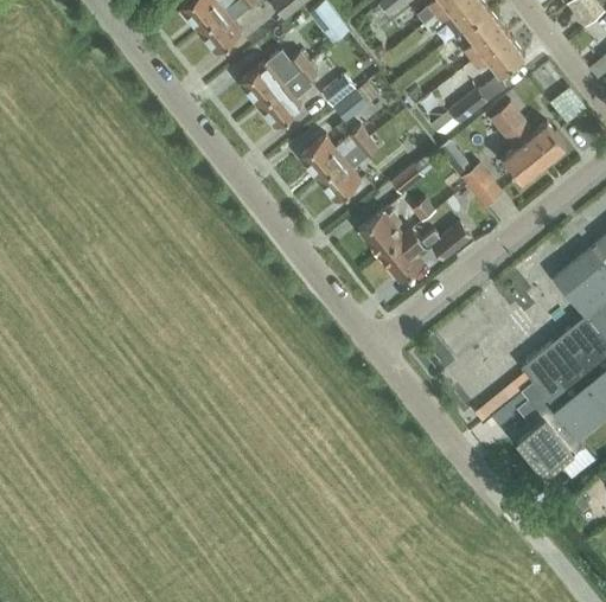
[(190,0),(178,10),(197,32),(223,11),(236,0),(190,0)]
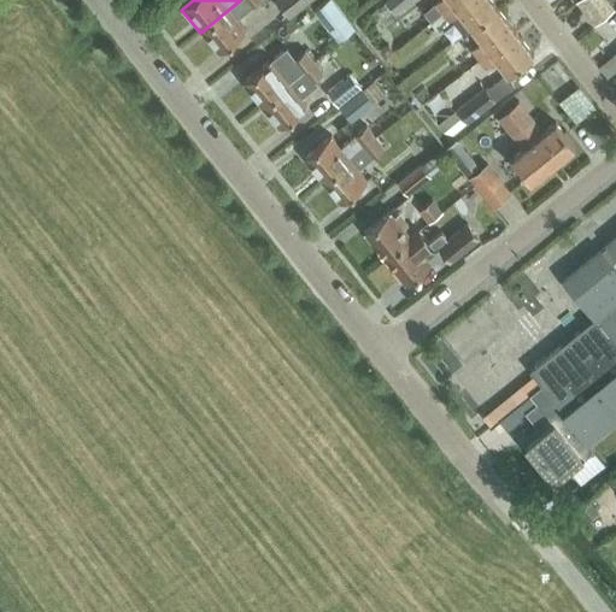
[(240,0),(227,11),(200,33),(218,56),(245,34),(235,22),(251,10),(263,1),(260,0),(240,0)]
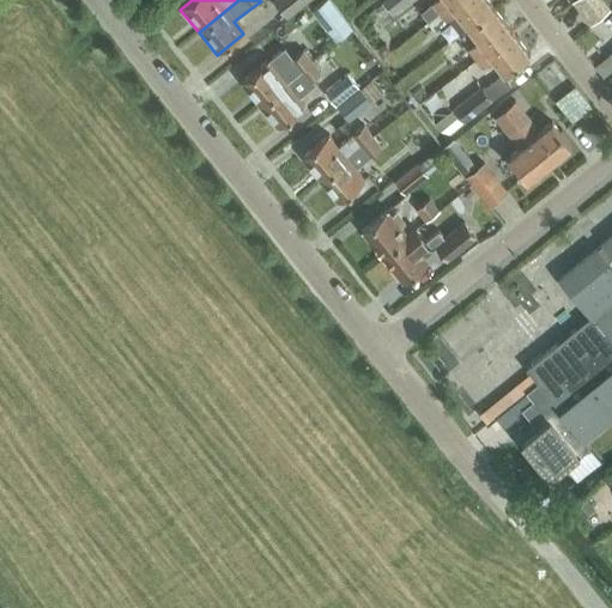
[(276,0),(272,4),(285,20),(295,13),(311,0),(276,0)]
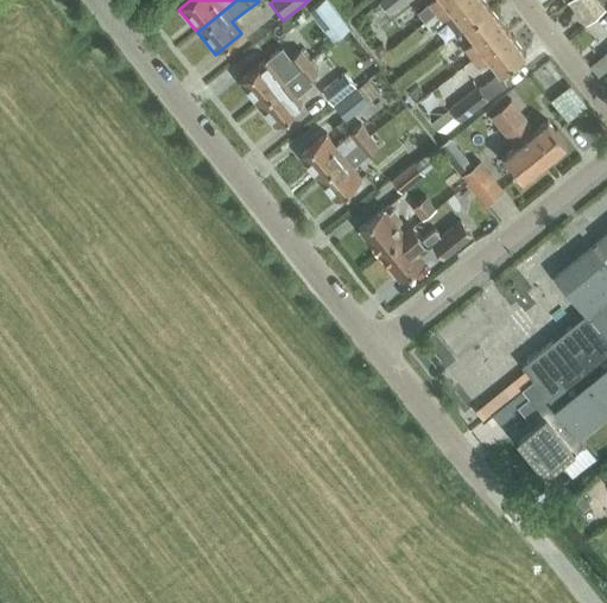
[(390,16),(409,0),(384,0),(380,4),(390,16)]
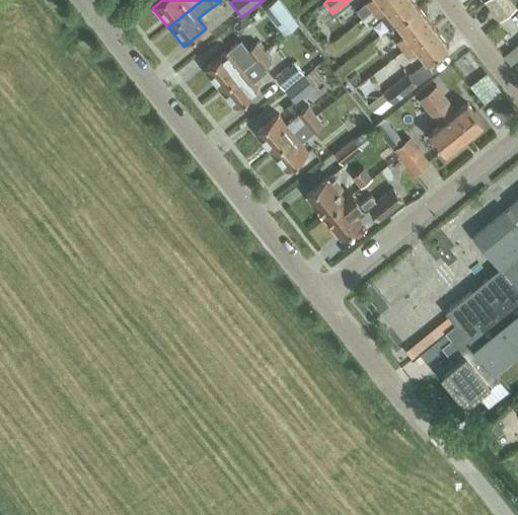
[(361,20),(370,13),(387,0),(372,0),(365,6),(356,14),(361,20)]
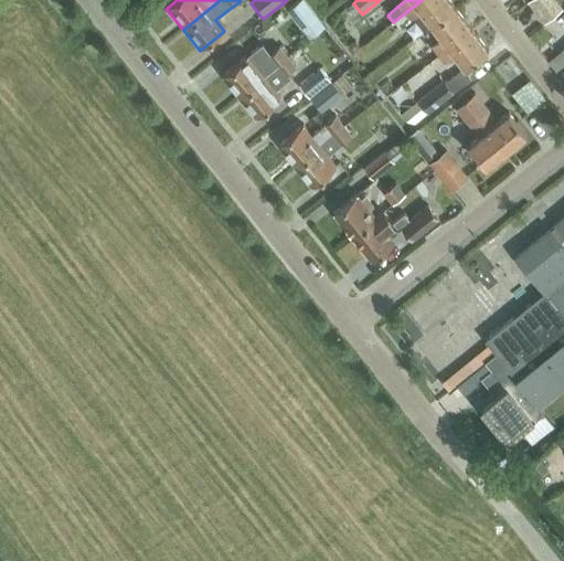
[(421,14),(431,28),(454,10),(445,0),(422,0),(403,14),(410,23),(421,14)]
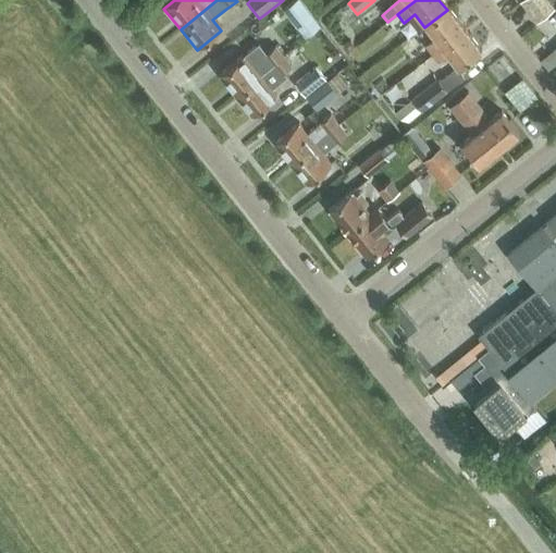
[(545,0),(526,0),(519,5),(534,25),(554,10),(545,0)]
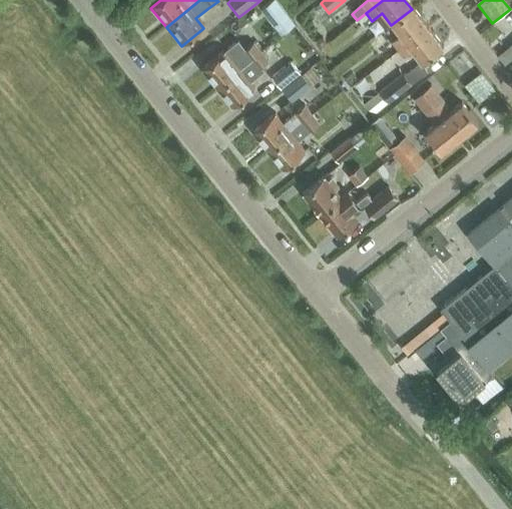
[(274,1),(260,12),(270,24),(284,13),(274,1)]
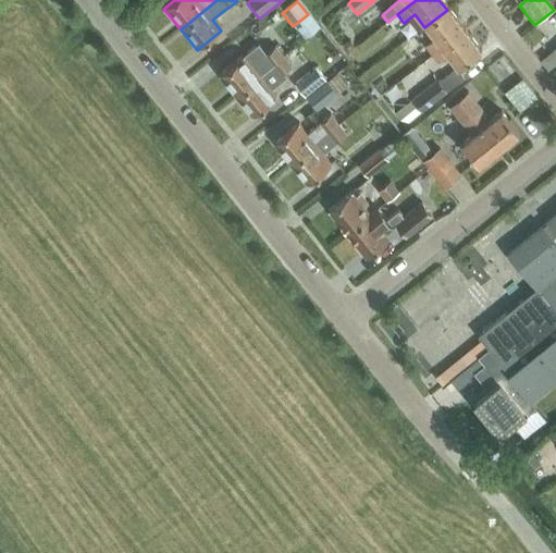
[(431,57),(464,32),(447,10),(424,27),(435,40),(424,49),(431,57)]
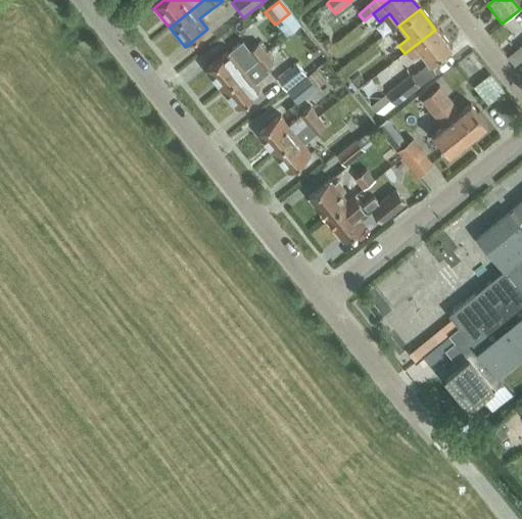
[(452,50),(435,30),(405,53),(405,54),(411,61),(420,53),(430,65),(452,50)]
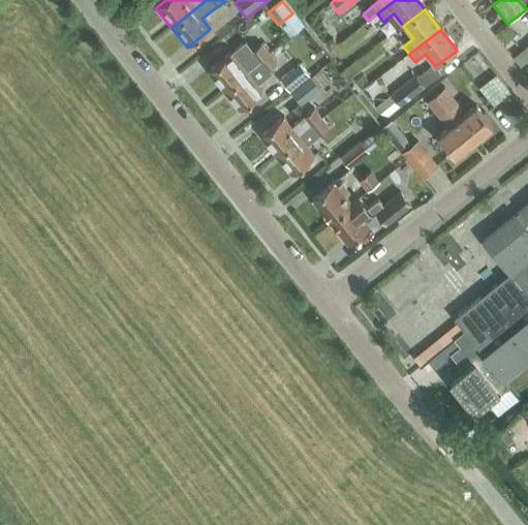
[(230,55),(208,73),(223,93),(246,74),(260,63),(269,56),(261,45),(252,53),(244,43),(230,55)]
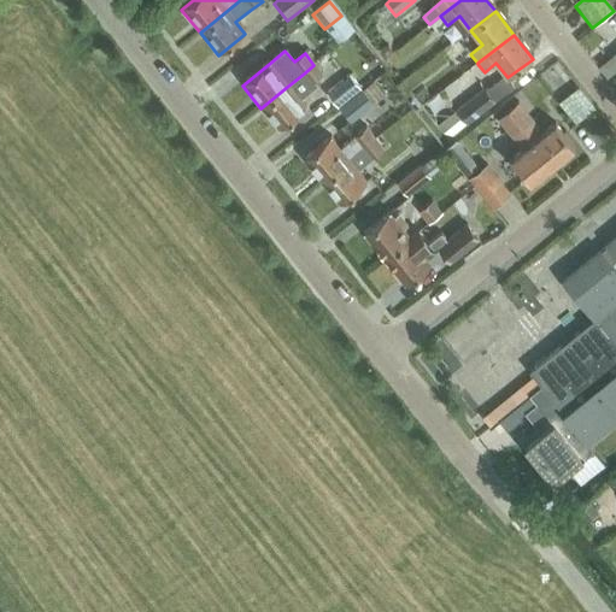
[(287,87),(260,109),(279,131),(305,110),(299,101),(316,87),(314,84),(323,76),(314,65),(304,72),(304,74),(287,87)]
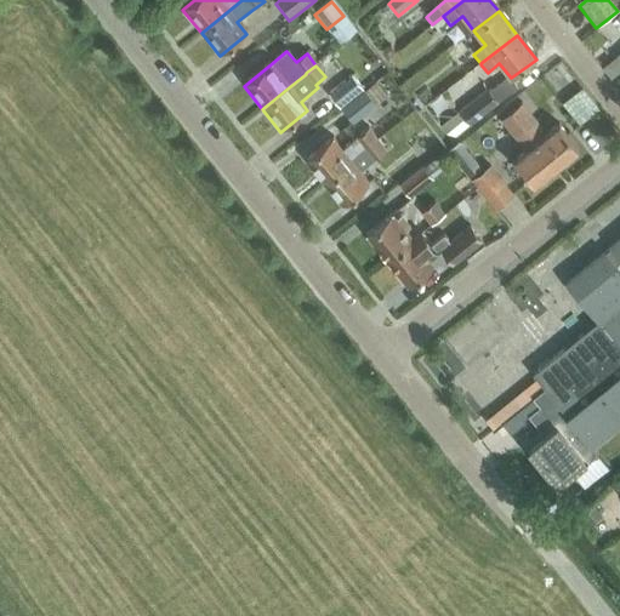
[(362,93),(351,79),(328,97),(339,110),(362,93)]
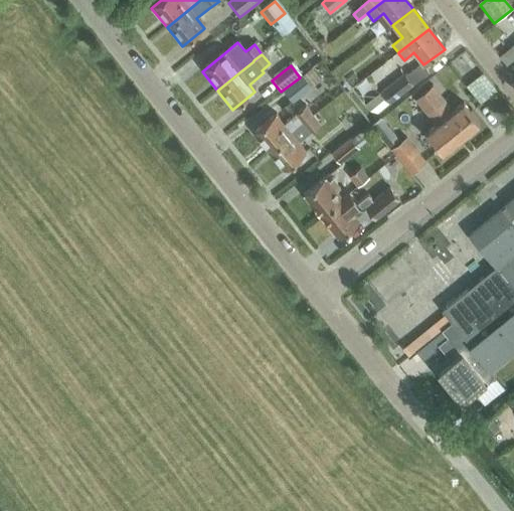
[(482,101),(498,88),(485,70),(468,83),(482,101)]
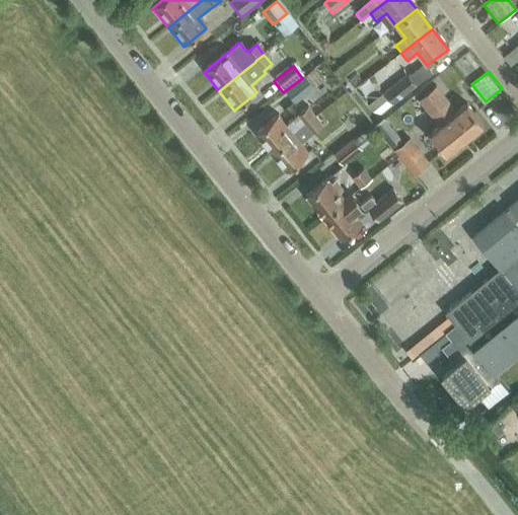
[(416,89),(405,77),(382,94),(392,107),(416,89)]
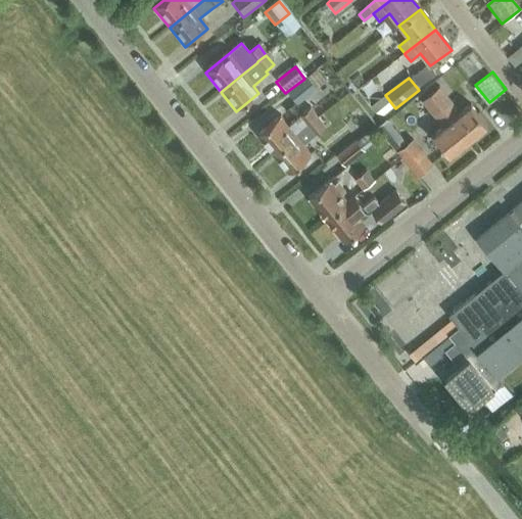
[(297,106),(318,91),(309,79),(288,94),(297,106)]
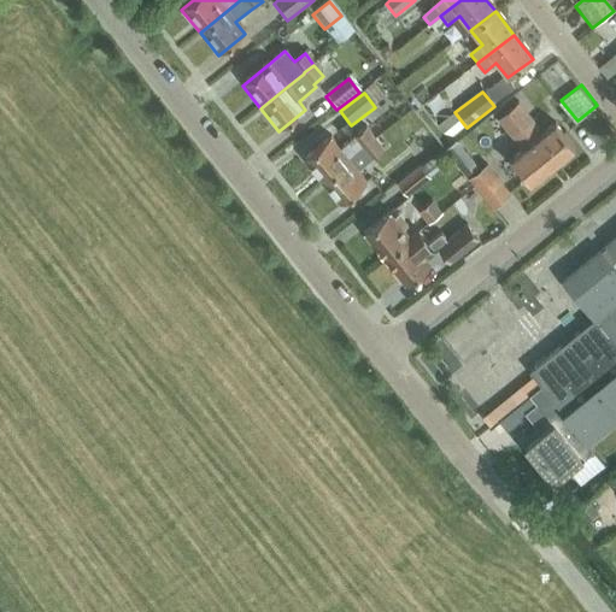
[(508,113),(552,169),(574,151),(555,127),(540,139),(537,134),(539,133),(517,106),(508,113)]
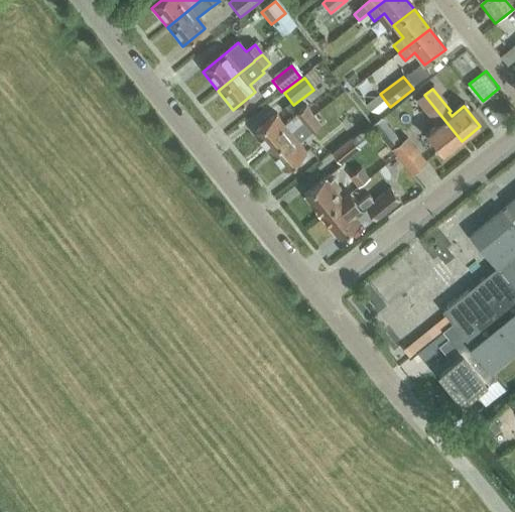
[(442,156),(462,141),(424,95),(416,102),(433,124),(436,122),(438,126),(426,136),(442,156)]
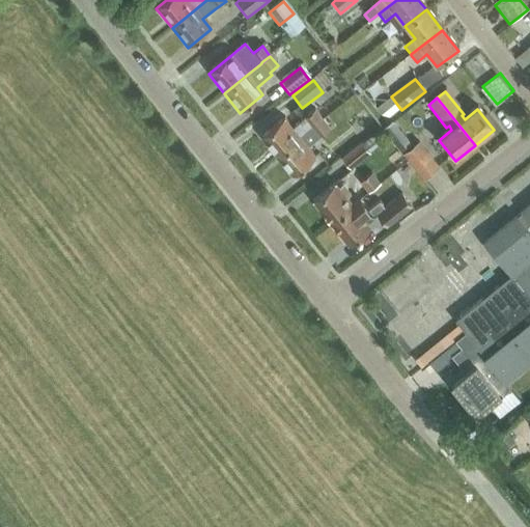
[(283,120),(260,138),(276,158),(299,139),(312,129),(322,120),(314,111),(304,119),(291,130),(283,120)]
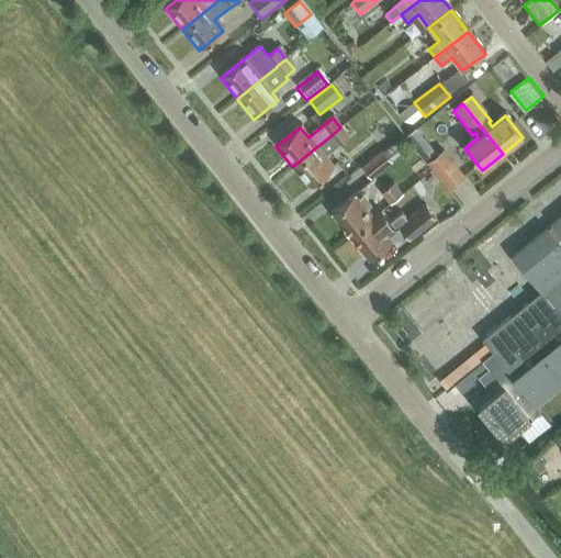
[(316,147),(292,167),(309,188),(334,168),(325,157),(338,146),(349,138),(341,129),(340,127),(331,136),(316,147)]
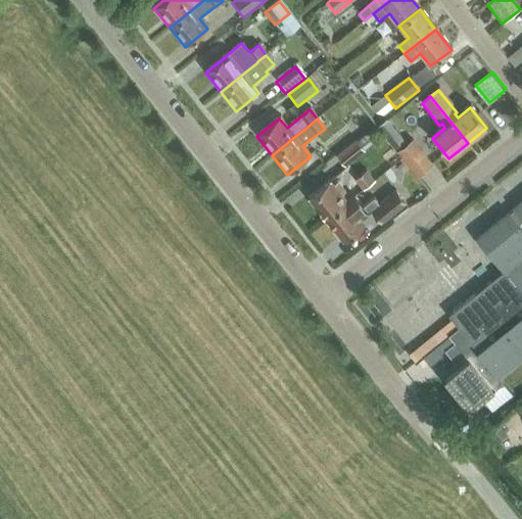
[(387,122),(376,130),(396,154),(407,146),(387,122)]
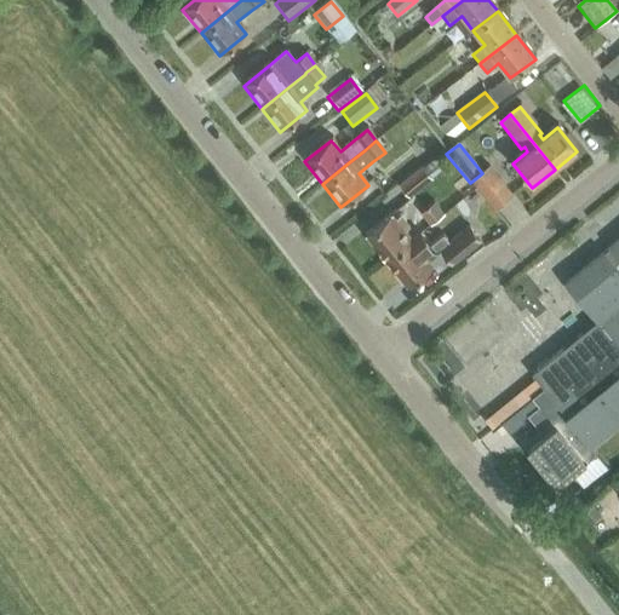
[(410,200),(434,180),(423,167),(399,185),(410,200)]
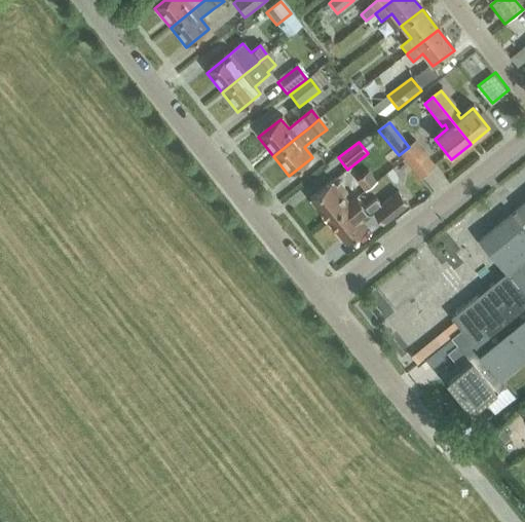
[(436,168),(414,143),(399,155),(420,180),(436,168)]
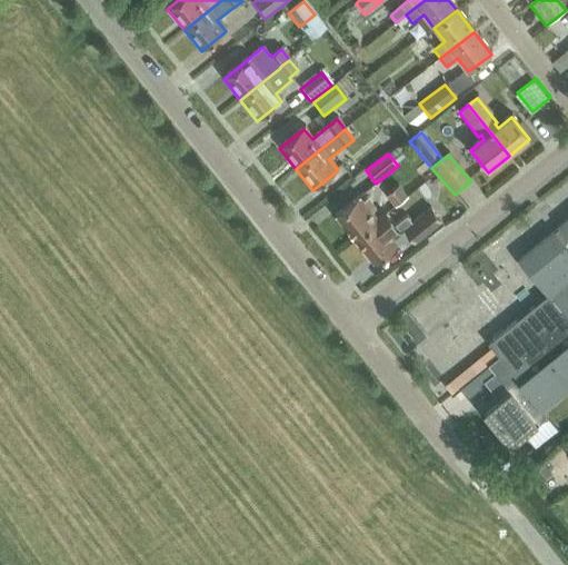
[(395,208),(406,199),(397,188),(386,197),(395,208)]
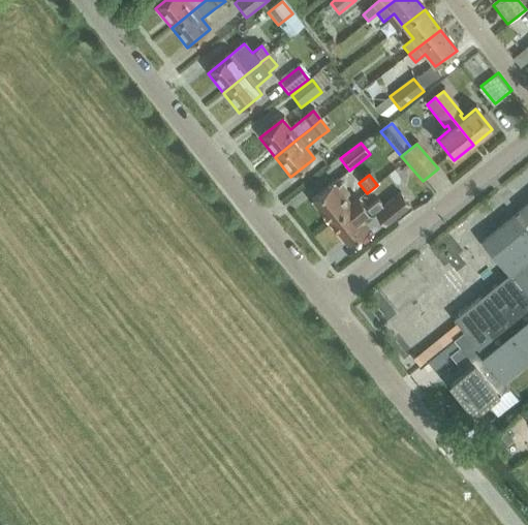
[(329,224),(350,207),(344,198),(348,195),(341,186),(337,189),(333,184),(311,203),(329,224)]
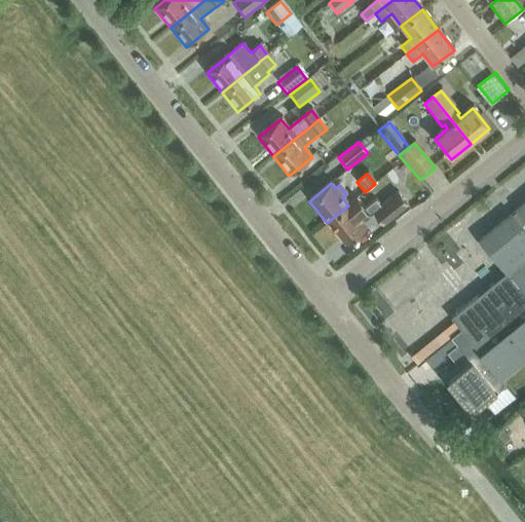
[(355,199),(348,206),(327,223),(344,245),(367,227),(363,223),(373,215),(382,226),(407,207),(398,194),(380,208),(375,200),(364,210),(355,199)]
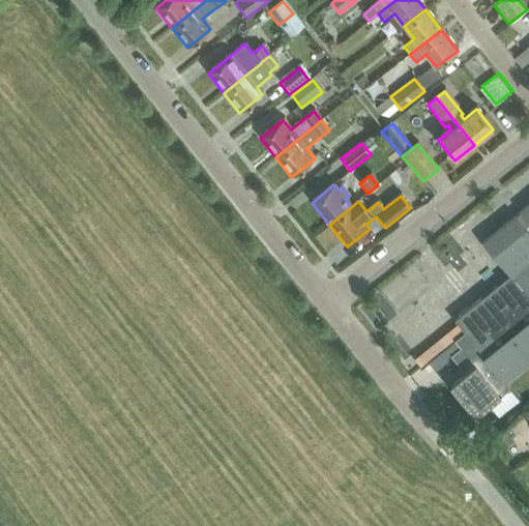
[(528,207),(483,244),(509,276),(453,322),(465,334),(467,337),(502,382),(503,382),(528,360),(528,207)]
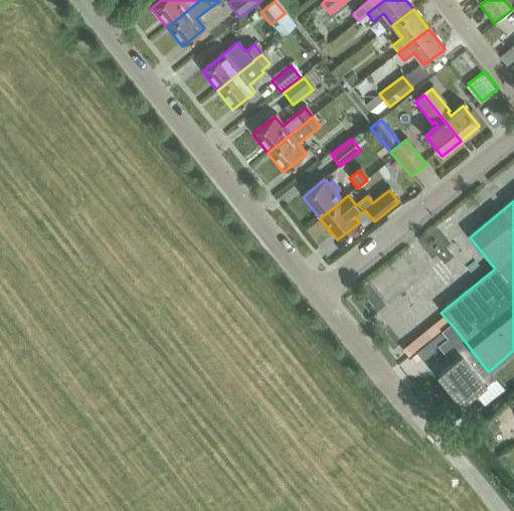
[(405,254),(425,278),(445,261),(424,237),(405,254)]
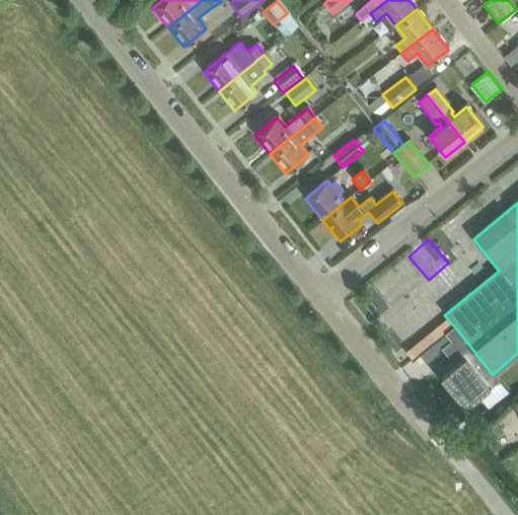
[(492,374),(457,329),(455,327),(445,336),(450,343),(441,350),(454,367),(442,377),(455,394),(453,396),(459,405),(462,402),(465,407),(487,388),(489,390),(499,382),(493,374),(492,374)]
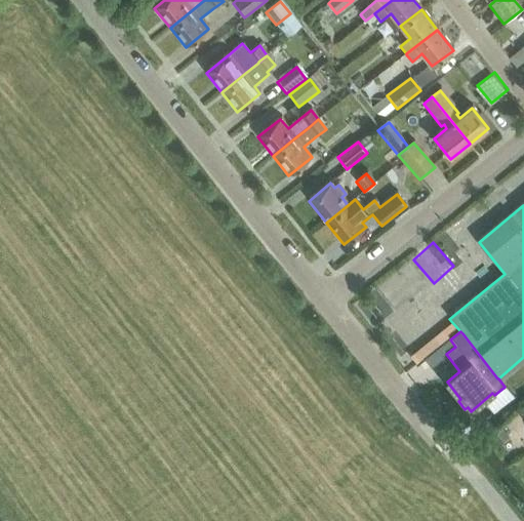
[(510,440),(501,431),(491,440),(498,449),(510,440)]
